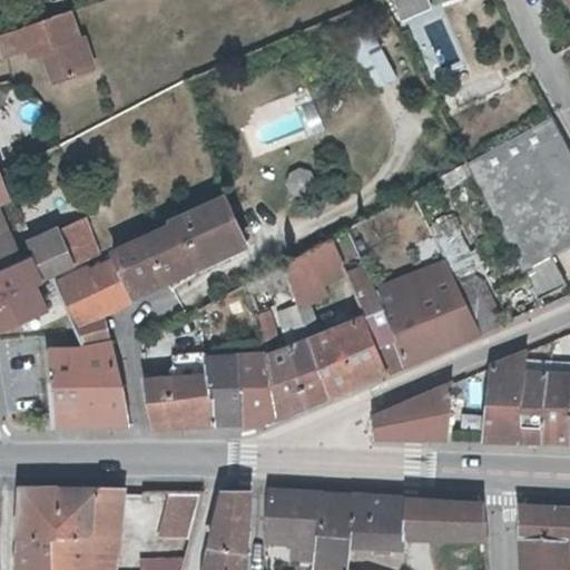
[(429,8),(424,0),(392,0),(400,20),(429,8)]
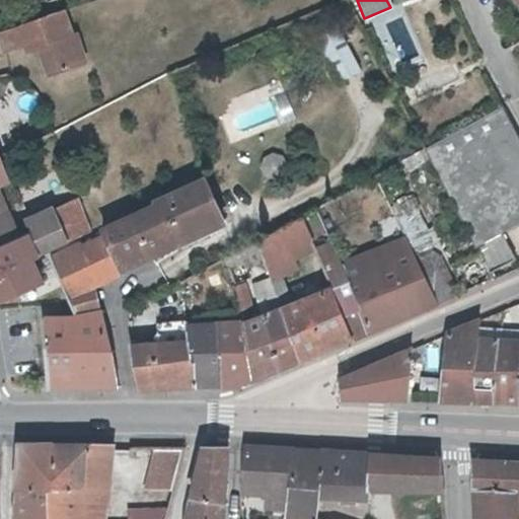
[(72,34),(64,10),(0,34),(0,41),(4,50),(4,53),(40,42),(51,75),(84,63),(79,47),(76,33),(72,34)]
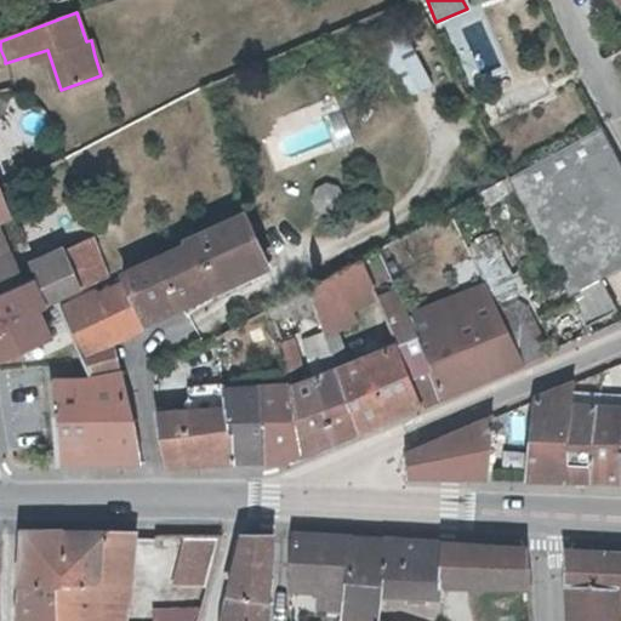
[(385,44),(404,97),(427,89),(408,35),(385,44)]
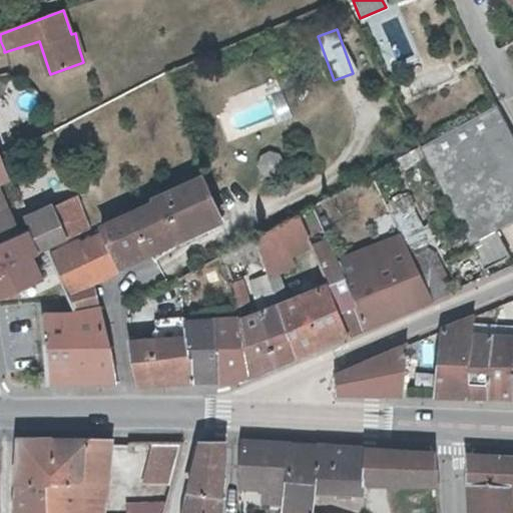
[(512,132),(499,105),(420,147),(470,244),(512,222),(512,132)]
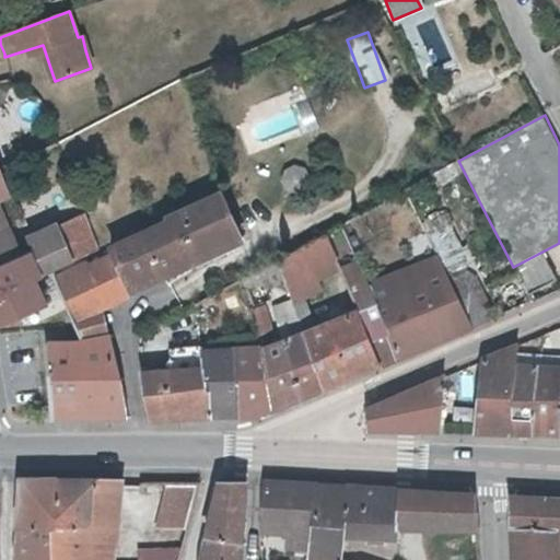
[(0,198),(12,195),(1,168),(0,166),(0,198)]
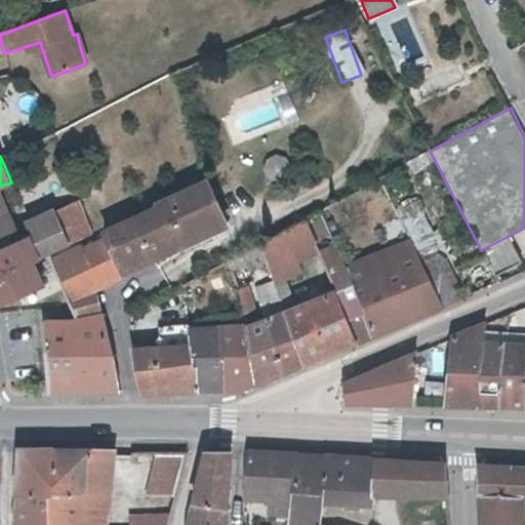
[(210,182),(161,204),(163,207),(138,218),(157,258),(179,244),(226,225),(211,183),(210,182)]
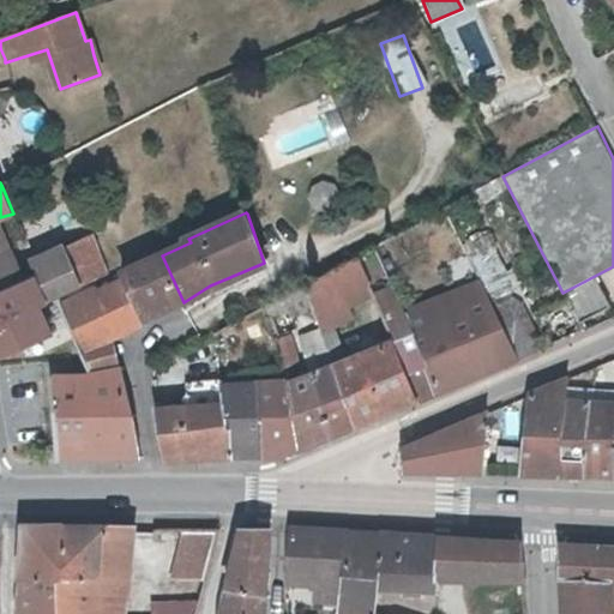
[(0,232),(0,292),(22,282),(0,232)]
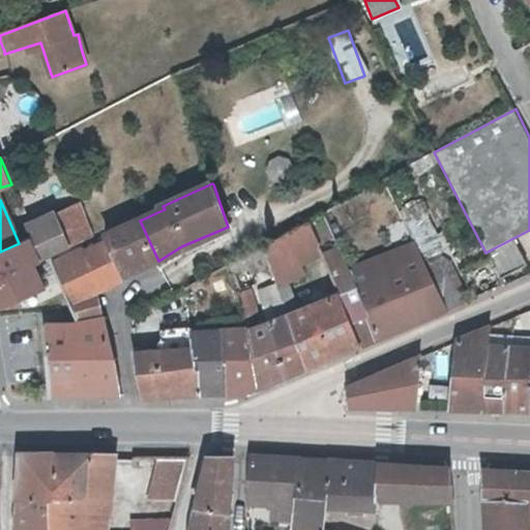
[(97,237),(84,204),(34,230),(48,259),(54,257),(97,237)]
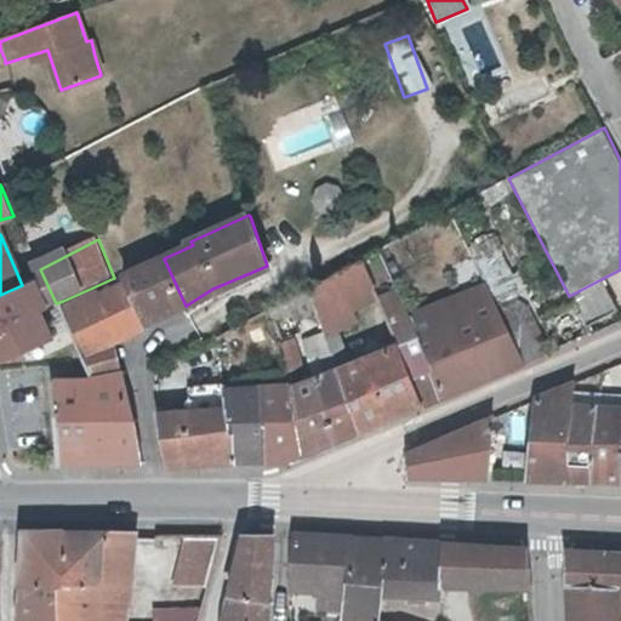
[(469,255),(491,292),(512,279),(490,243),(469,255)]
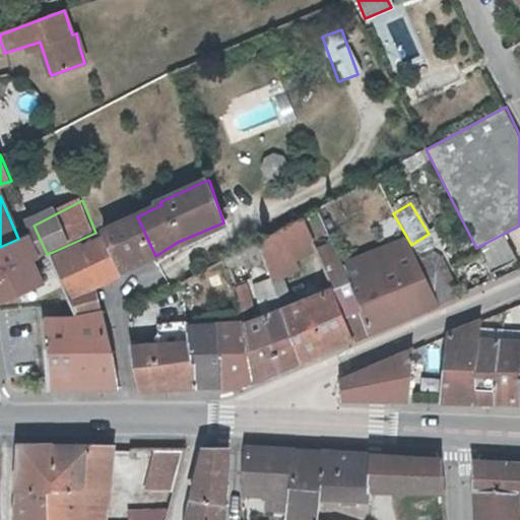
[(316,248),(333,288),(355,339),(371,332),(350,282),(342,265),(319,207),(302,216),(316,248)]
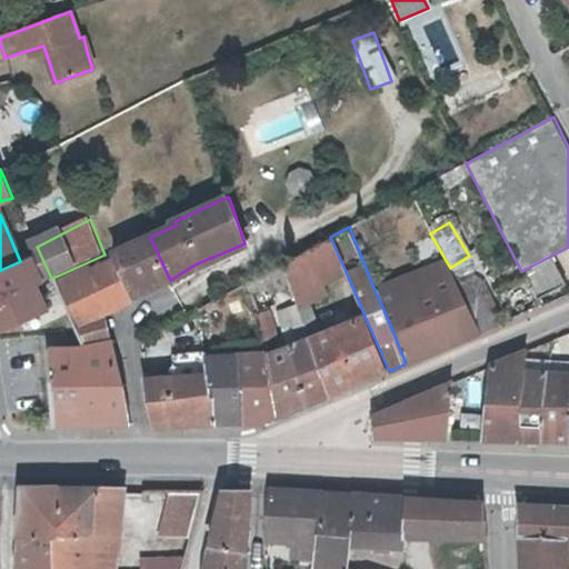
[(170,280),(150,237),(118,252),(120,260),(96,271),(95,269),(61,283),(62,285),(76,321),(100,310),(170,280)]
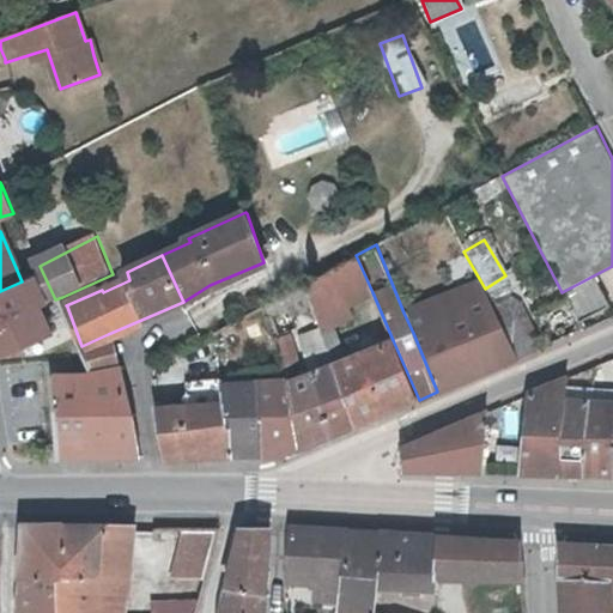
[(356,255),(333,267),(349,304),(372,292),(356,255)]
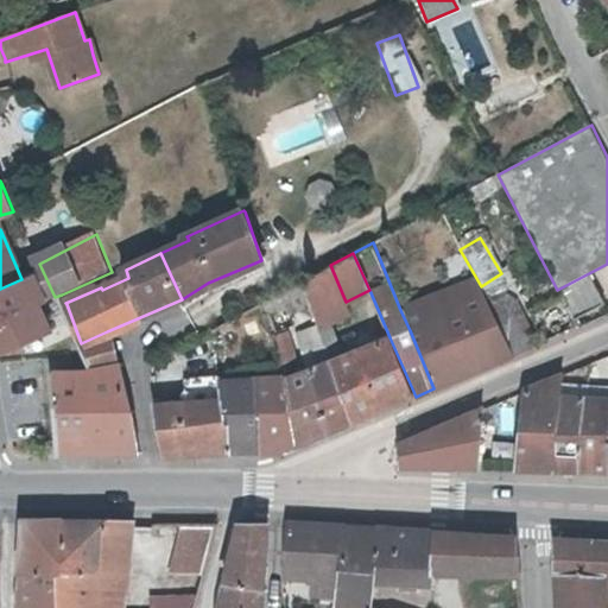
[(311,302),(318,322),(320,325),(329,322),(350,312),(346,302),(330,265),(322,270),(303,279),(311,302)]
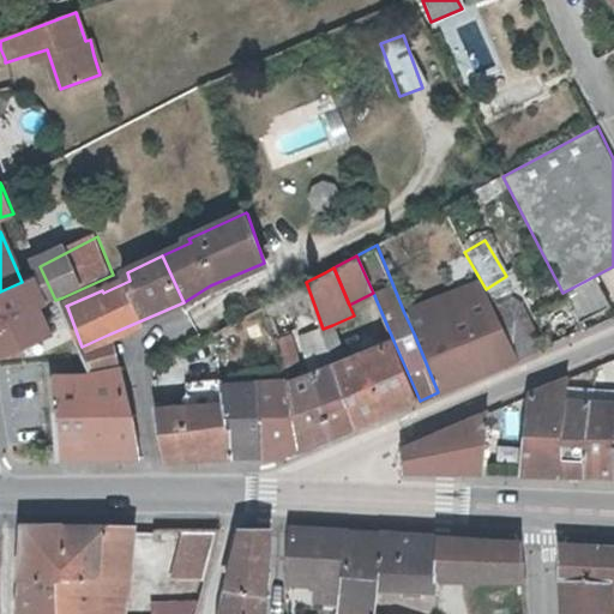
[(32,278),(22,282),(0,292),(0,354),(49,333),(40,311),(46,308),(32,278)]
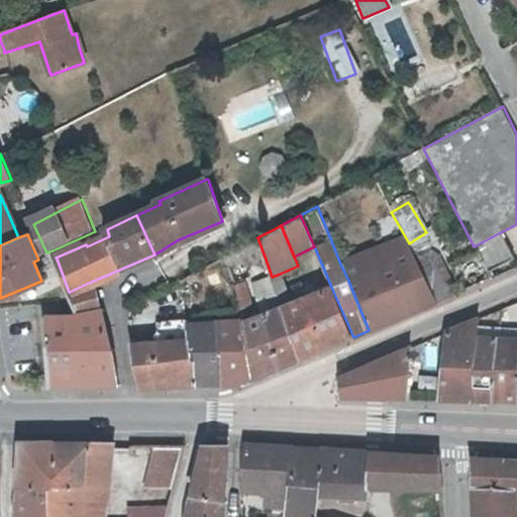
[(340,264),(348,281),(369,330),(436,301),(417,262),(404,236),(340,264)]
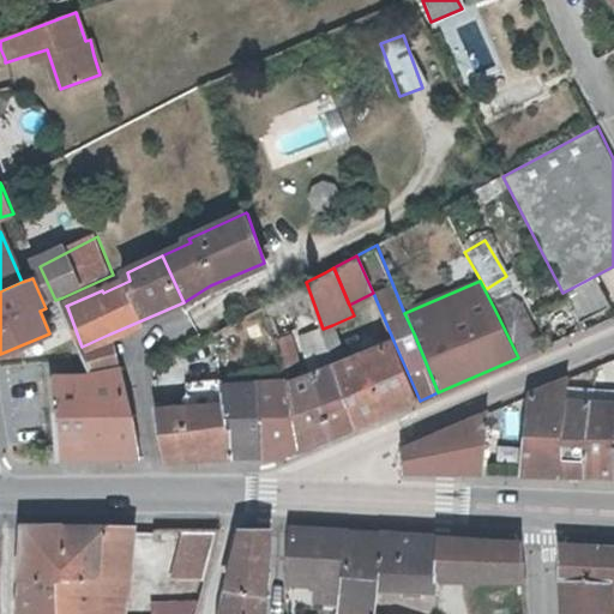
[(306,282),(284,294),(290,313),(314,305),(306,282)]
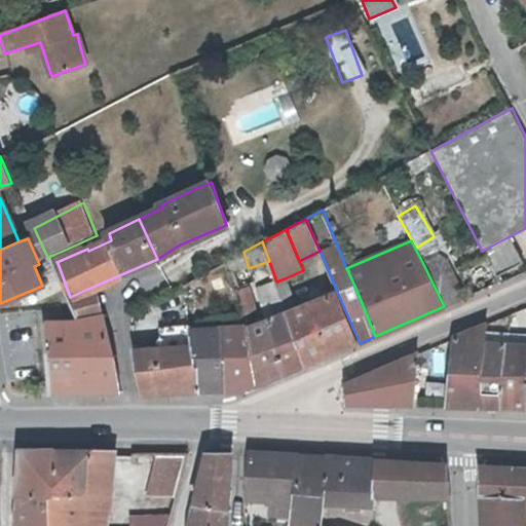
[(243,252),(226,261),(233,287),(253,280),(249,268),(243,252)]
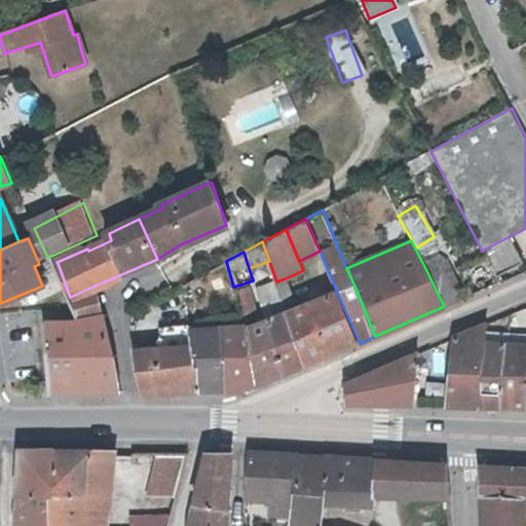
[(255,286),(265,318),(287,310),(276,282),(275,278),(255,286)]
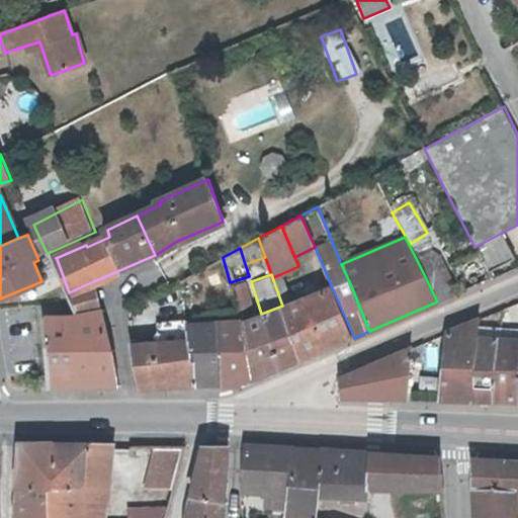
[(272,277),(282,306),(290,303),(280,274),(272,277)]
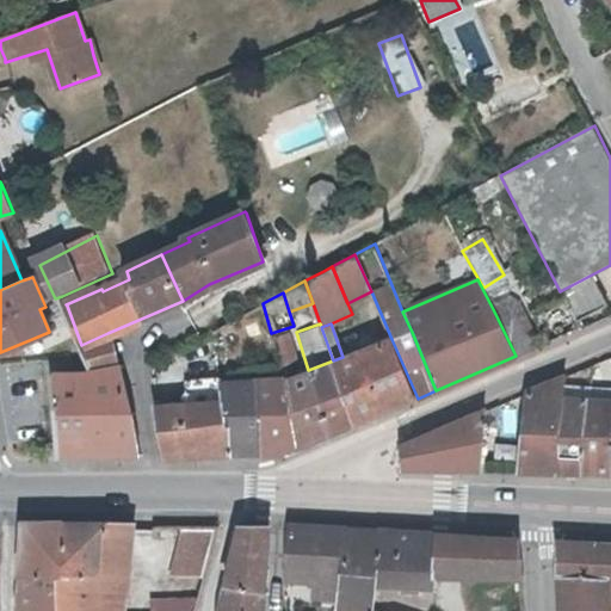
[(289,332),(272,337),(279,360),(296,356),(289,332)]
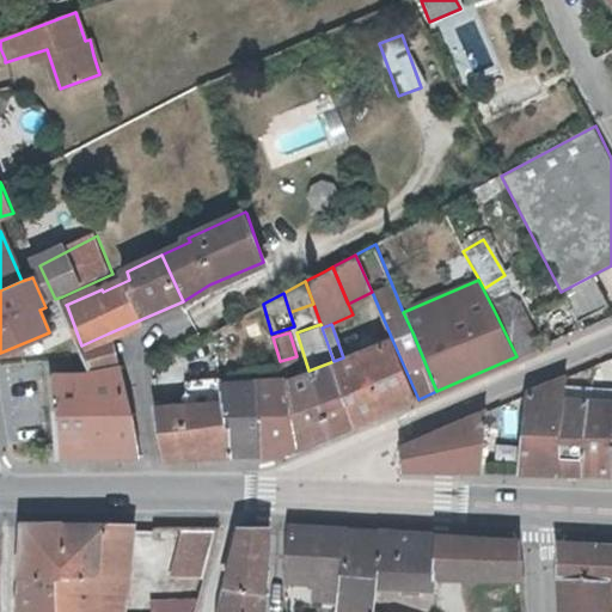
[(92,371),(120,361),(108,334),(81,346),(92,371)]
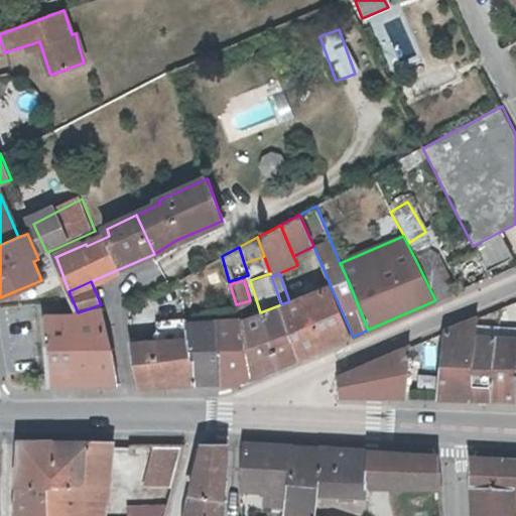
[(281,304),(300,358),(353,337),(331,286),(289,301),(281,304)]
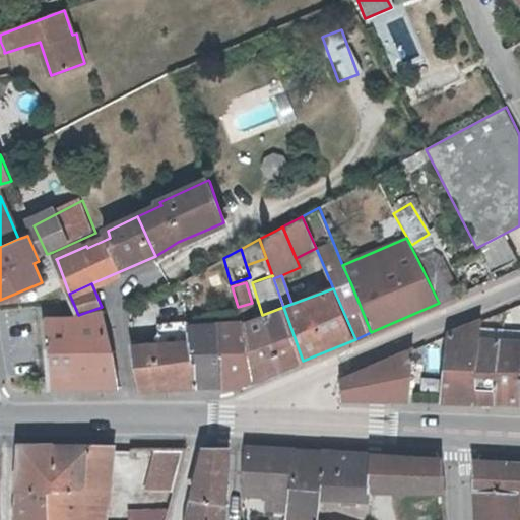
[(75,315),(44,314),(54,384),(119,383),(111,347),(102,307),(78,315),(75,315)]
